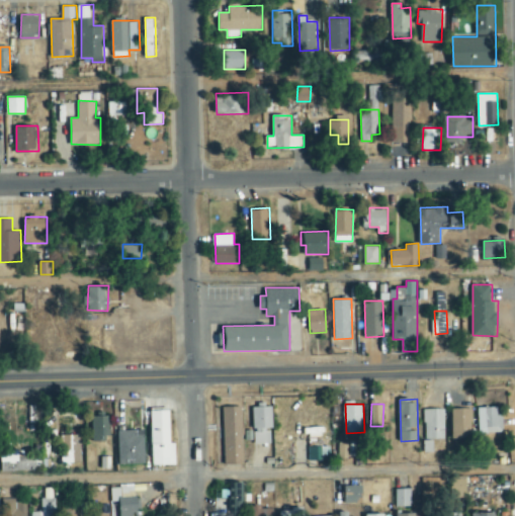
[(226,464),(245,463),(244,406),(225,406),(226,464)]
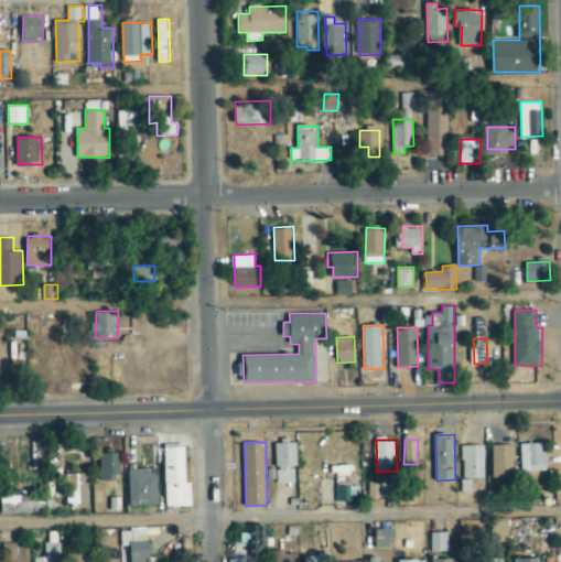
[(299,467),(298,442),(277,442),(278,483),(297,483),(297,467),(299,467)]
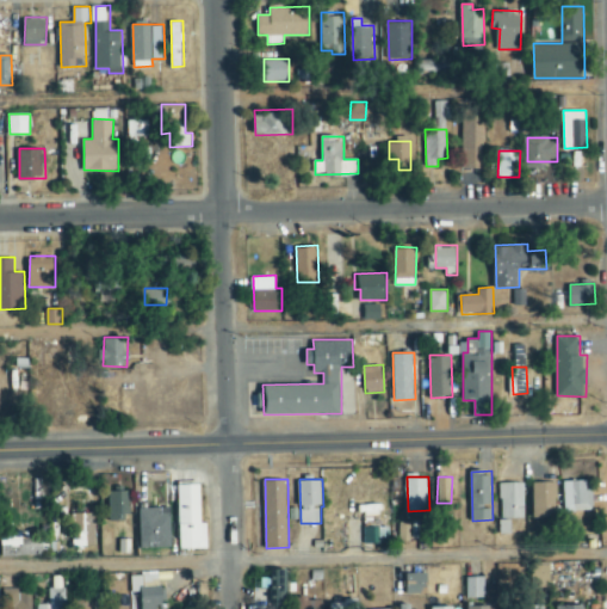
[(564,480),(565,511),(595,510),(594,479),(564,480)]
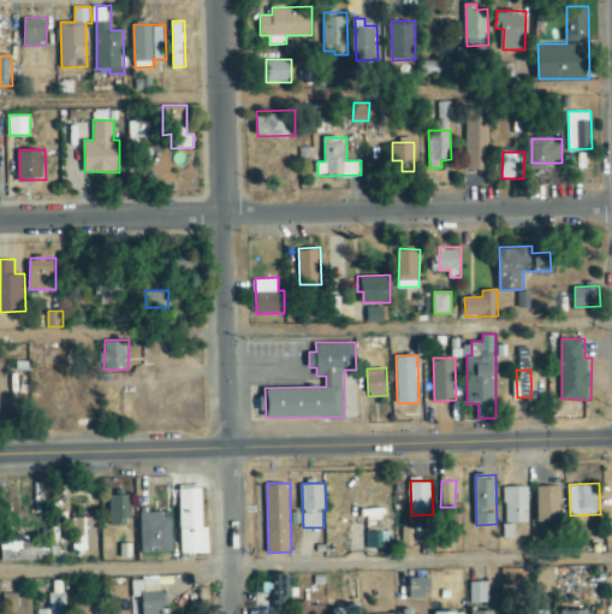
[(529,485),(505,486),(505,523),(530,521),(529,485)]
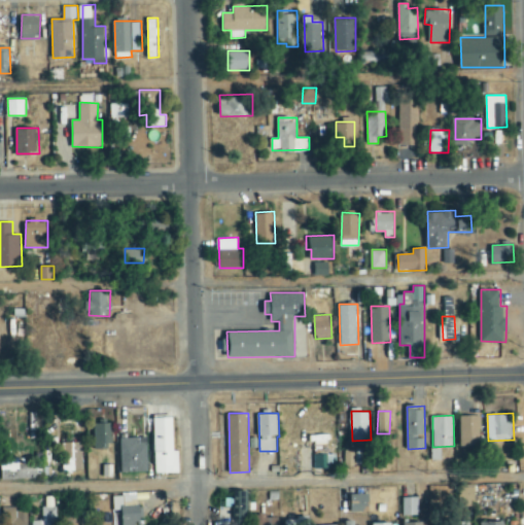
[(461,446),(481,445),(481,415),(461,415),(461,446)]
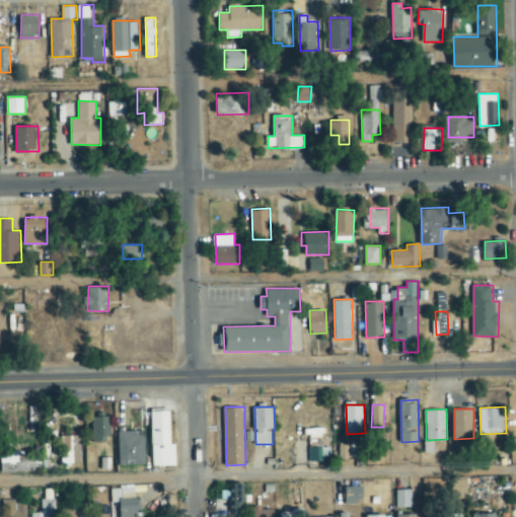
[(176,465),(176,443),(172,443),(171,411),(152,411),(154,466),(176,465)]
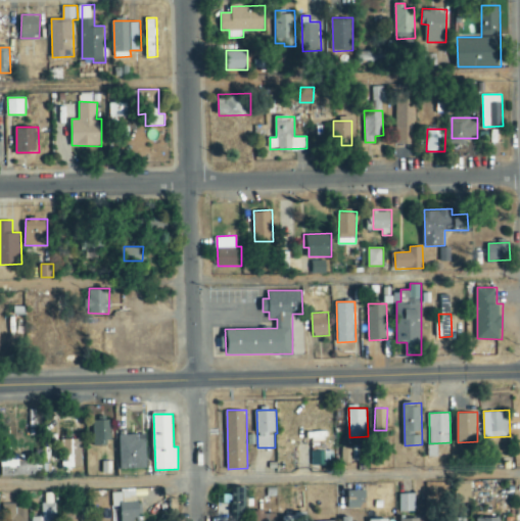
[(94,420),(95,445),(111,444),(111,419),(94,420)]
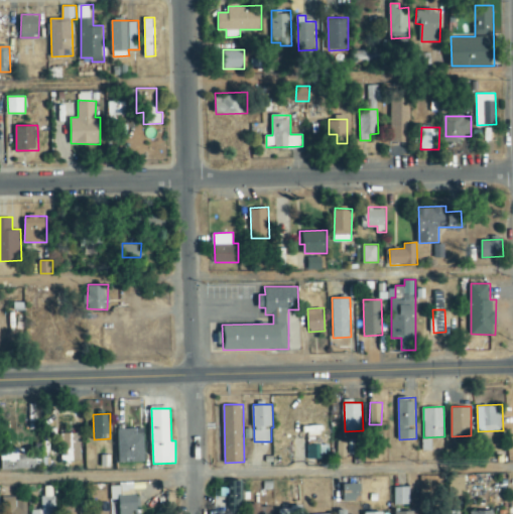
[(324,435),(324,425),(304,426),(304,435),(324,435)]
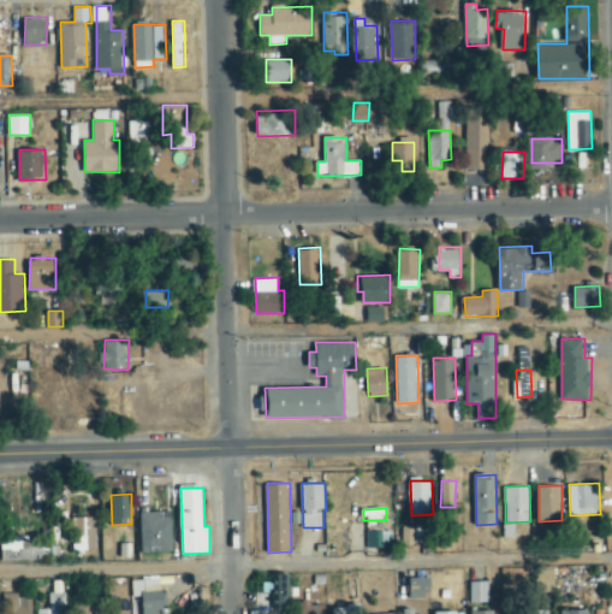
[(174,551),(173,511),(143,512),(146,551),(174,551)]
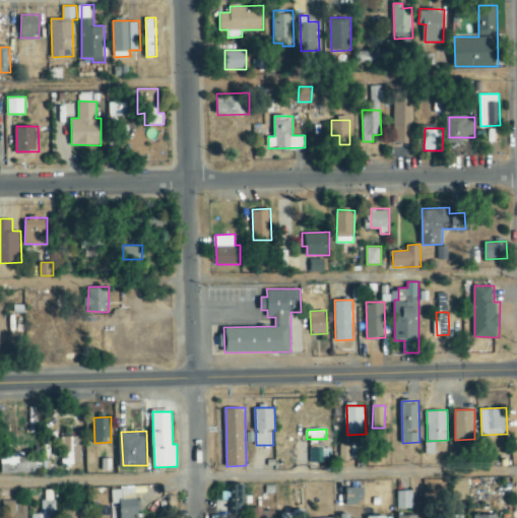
[(81,436),(62,436),(63,464),(82,464),(81,436)]
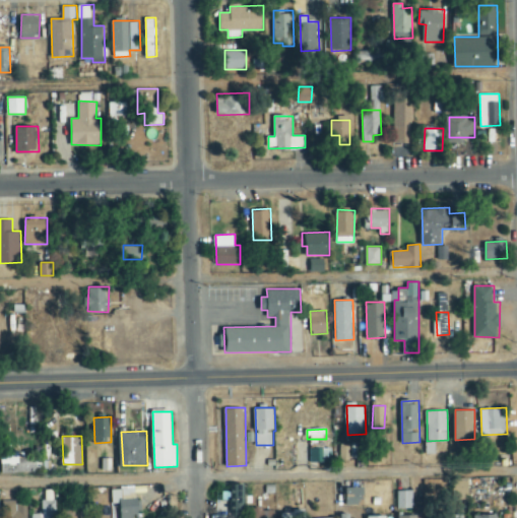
[(426,454),(436,454),(437,441),(426,441),(426,454)]
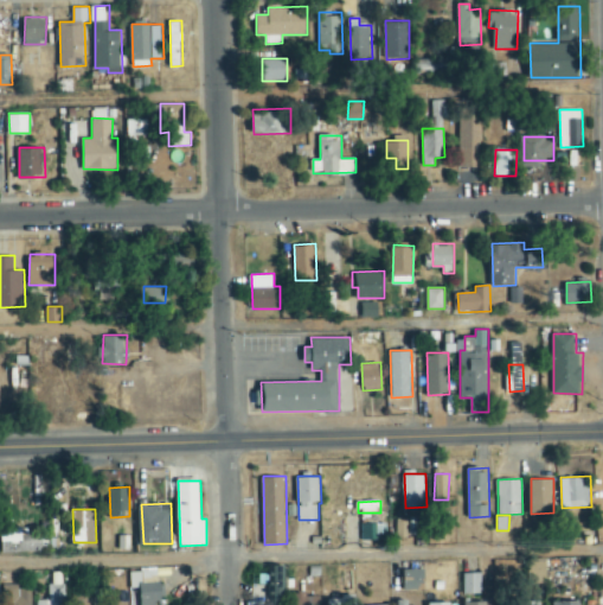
[(398,536),(409,537),(409,518),(398,518),(398,536)]
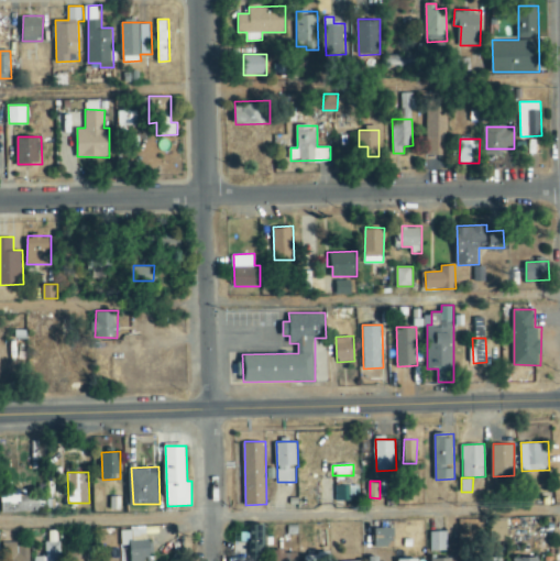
[(337,502),(352,502),(352,484),(336,485),(337,502)]
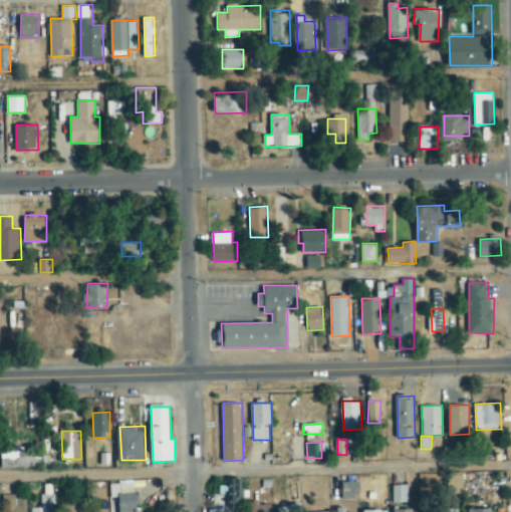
[(3,467),(42,467),(42,453),(26,453),(26,447),(3,447),(3,467)]
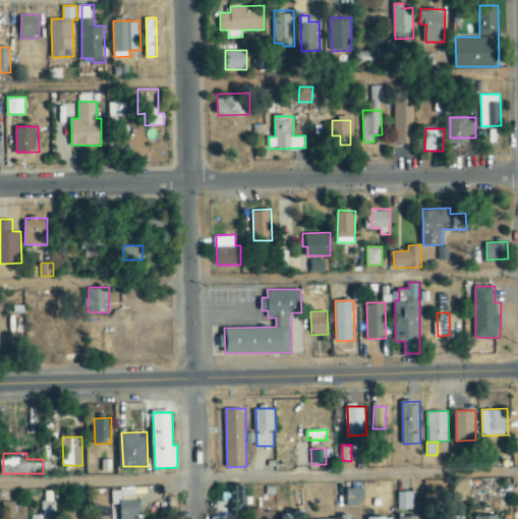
[(471,500),(470,479),(455,479),(456,500),(471,500)]
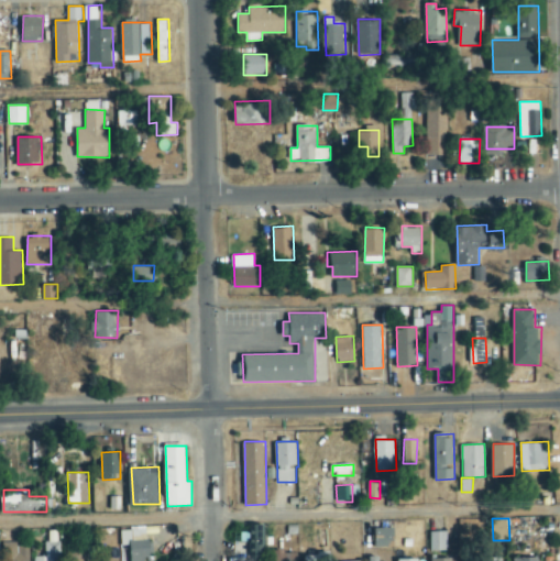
[(245,560),(265,560),(266,524),(249,523),(249,536),(248,536),(245,560)]
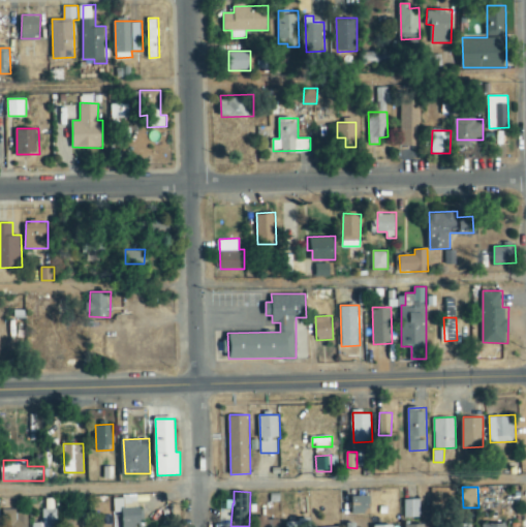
[(370,495),(352,495),(353,515),(371,515),(370,495)]
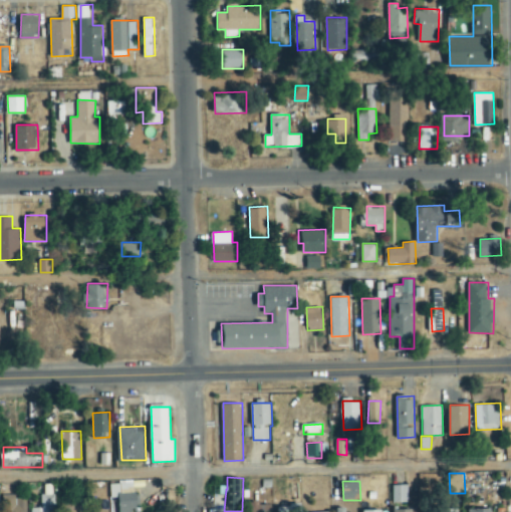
[(133,511),(133,508),(137,508),(136,482),(111,483),(111,498),(119,498),(120,511),(133,511)]
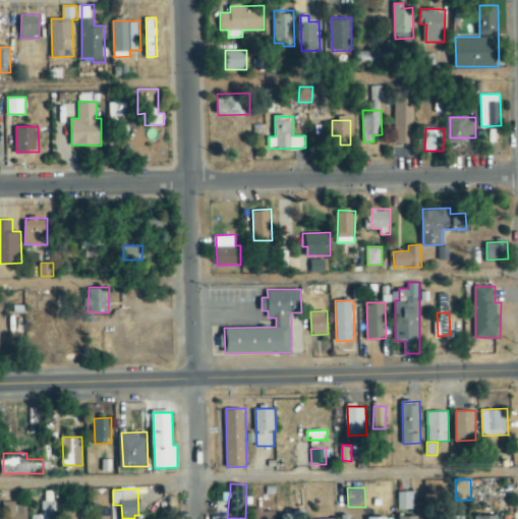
[(56,518),(56,489),(44,489),(44,515),(33,515),(32,518),(56,518)]
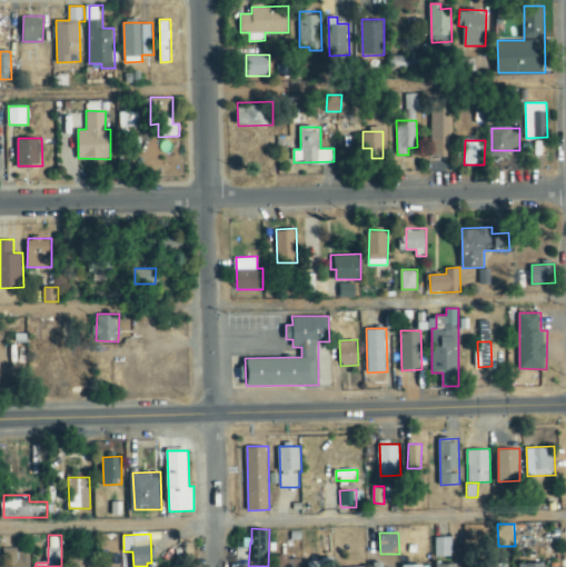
[(453,536),(436,537),(436,556),(453,556),(453,536)]
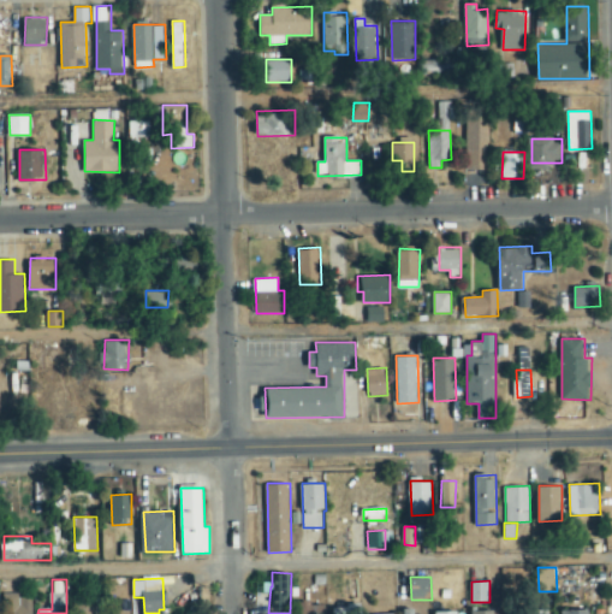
[(333,613),(363,613),(363,603),(351,603),(350,582),(333,583),(333,613)]
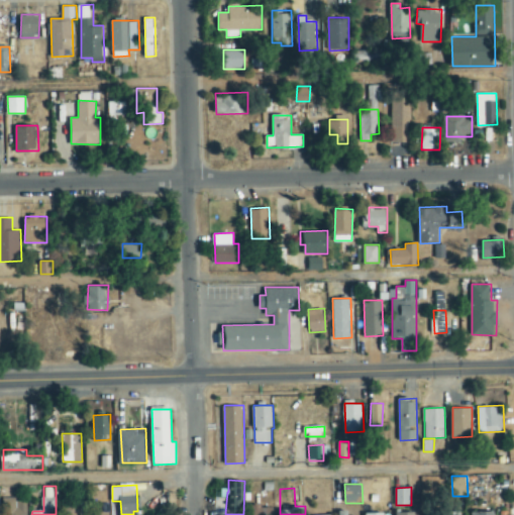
[(248,514),(274,514),(274,491),(262,491),(262,504),(248,505),(248,514)]
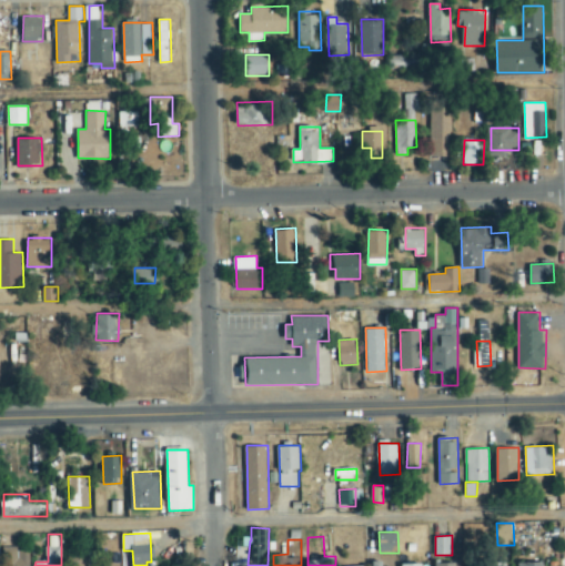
[(30,565),(30,547),(2,548),(2,565),(30,565)]
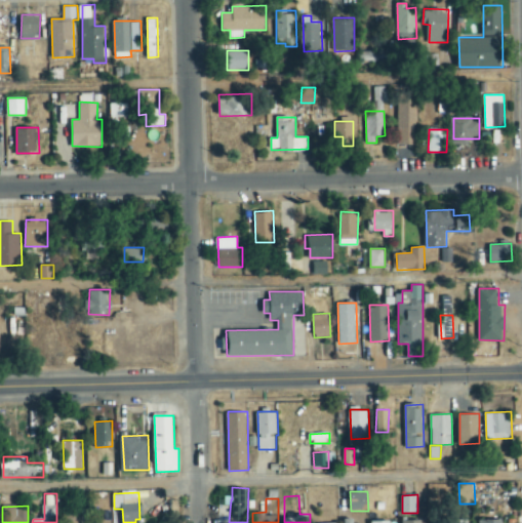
[(81,522),(82,508),(72,508),(72,514),(65,514),(64,522),(81,522)]
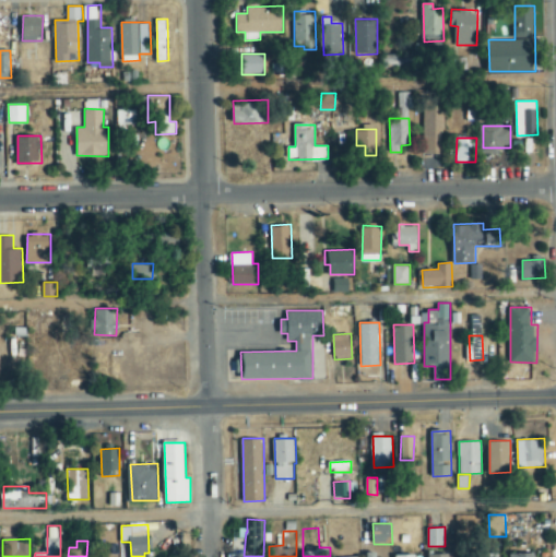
[(464,556),(498,556),(498,543),(482,544),(483,555),(464,556)]
